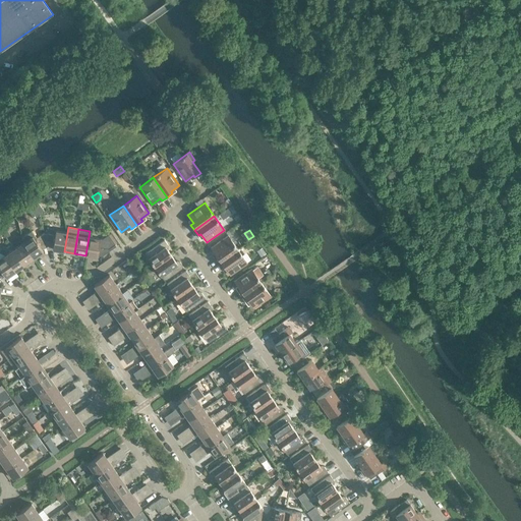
[(21,237),(22,243),(34,258),(43,251),(42,250),(47,246),(44,233),(37,238),(32,231),(21,237)]
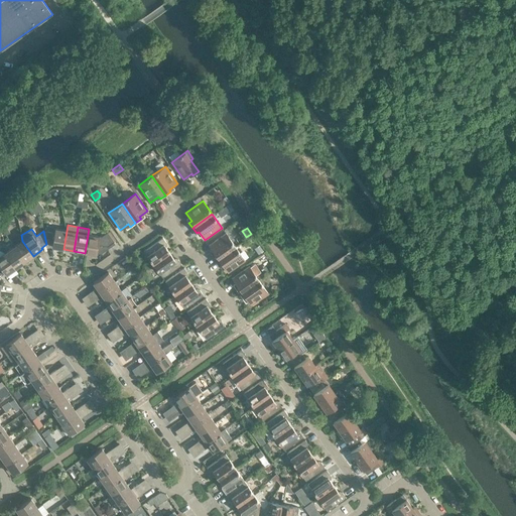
[(54,233),(43,231),(46,244),(52,245),(51,247),(63,249),(67,231),(54,229),(54,233)]
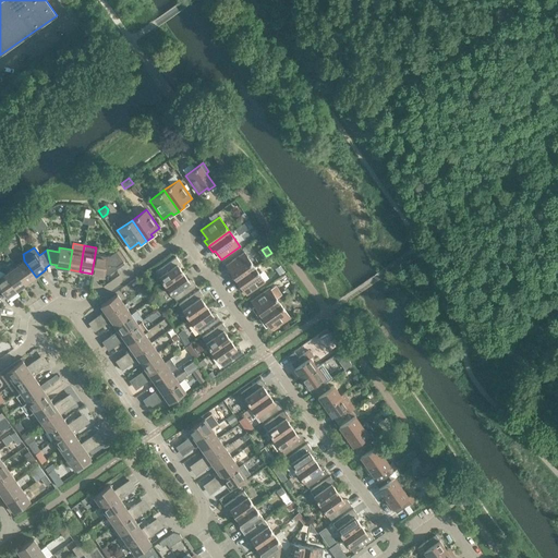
[(124,264),(116,252),(109,256),(107,256),(95,254),(92,274),(104,276),(105,274),(109,275),(124,264)]
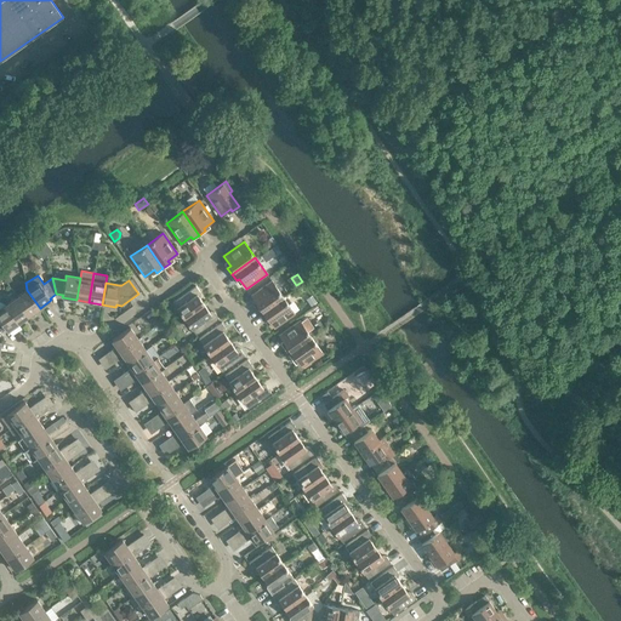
[(255,307),(260,314),(283,297),(272,281),(251,296),(258,306),(255,307)]
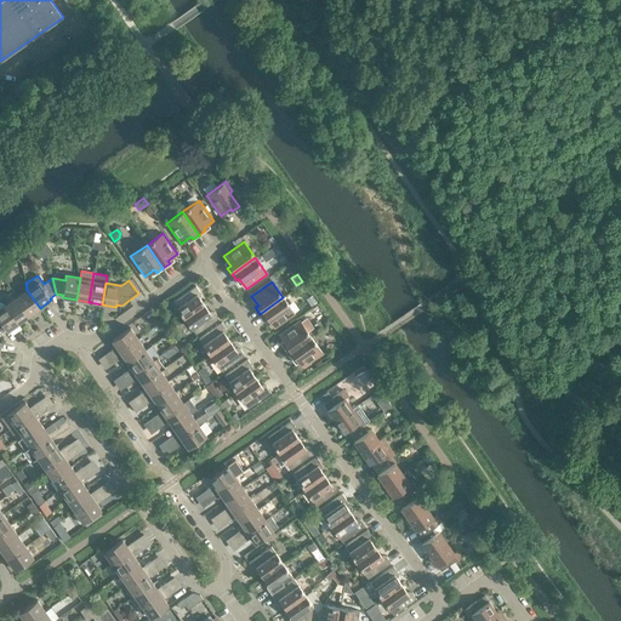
[(172,302),(184,318),(204,305),(197,295),(200,292),(195,286),(172,302)]
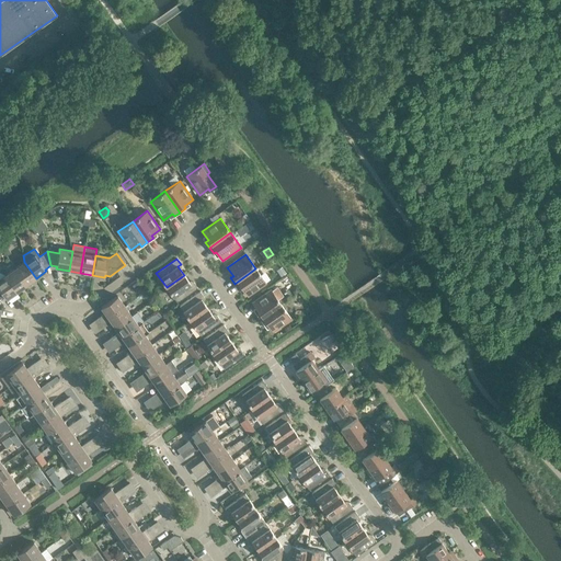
[(36,278),(24,262),(15,268),(26,285),(36,278)]
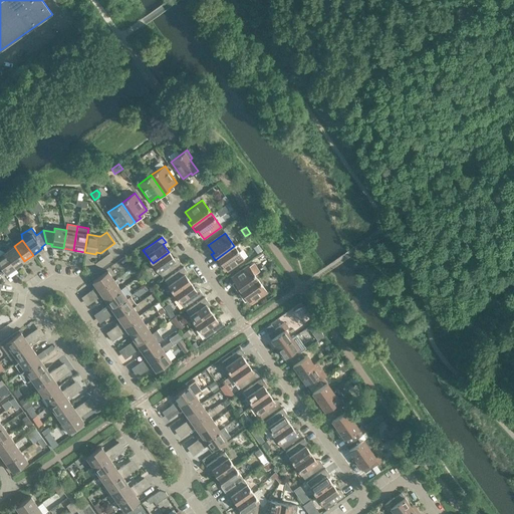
[(258,244),(253,248),(257,253),(262,250),(258,244)]
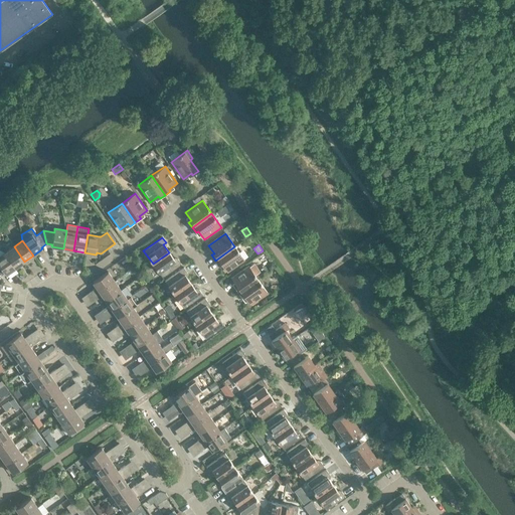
[(24,262),(14,246),(5,252),(15,268),(24,262)]
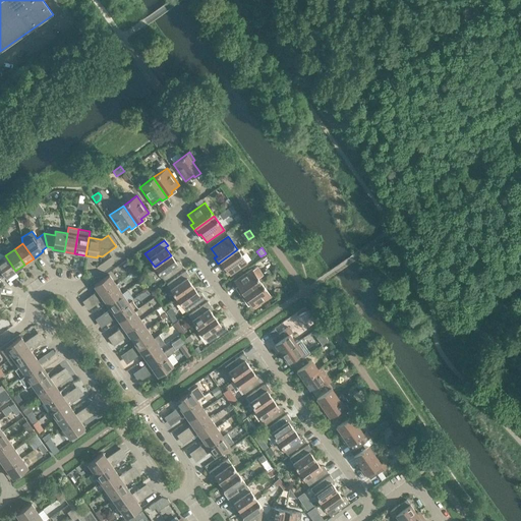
[(247,264),(237,249),(218,264),(222,269),(224,267),(230,275),(247,264)]
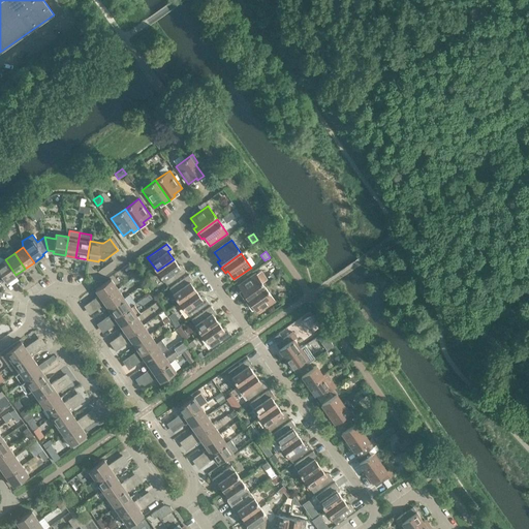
[(16,275),(5,259),(0,262),(0,283),(5,280),(6,282),(16,275)]
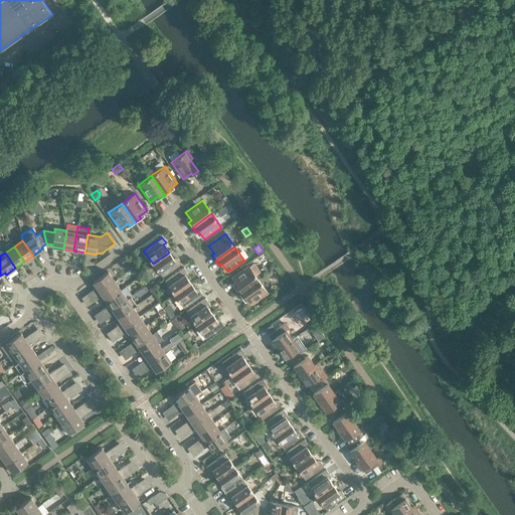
[(175,261),(169,252),(153,264),(162,278),(181,265),(178,260),(175,261)]
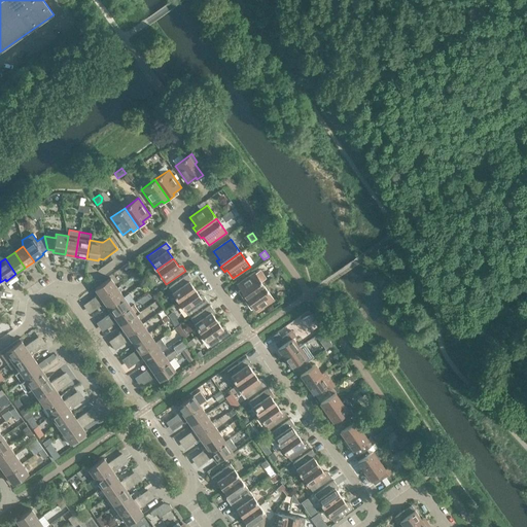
[(133,268),(128,272),(131,277),(136,273),(133,268)]
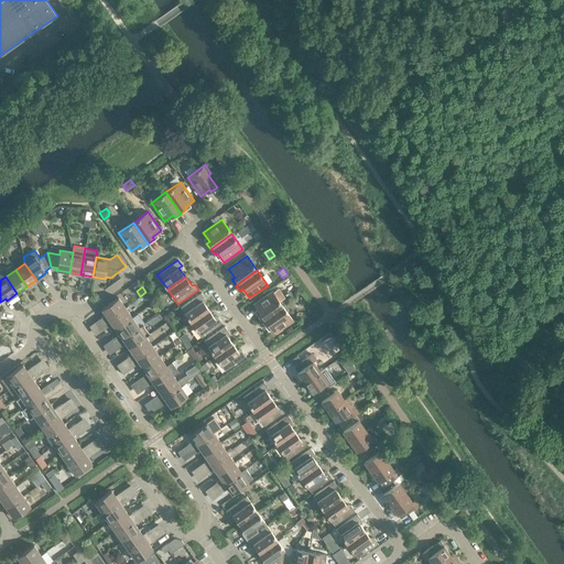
[(257,315),(261,321),(282,306),(272,291),(253,304),(260,313),(257,315)]
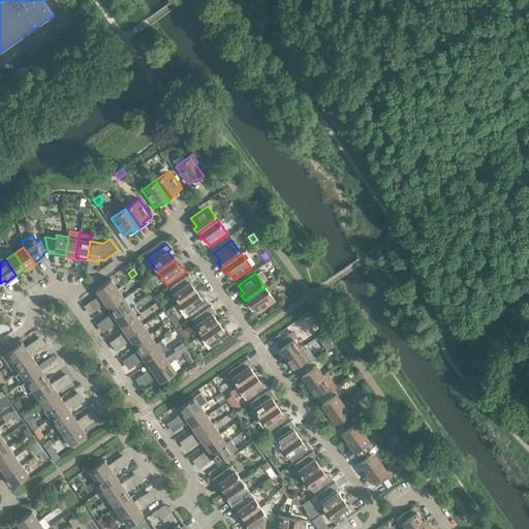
[(169,288),(179,303),(195,290),(190,282),(192,280),(188,275),(169,288)]
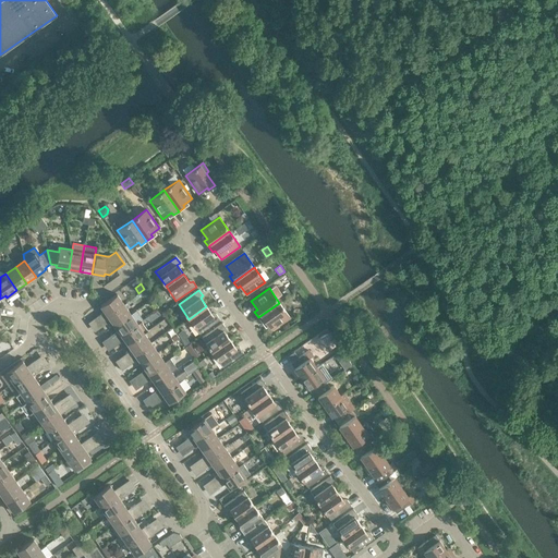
[(100,305),(105,311),(97,316),(100,320),(124,304),(117,294),(100,305)]
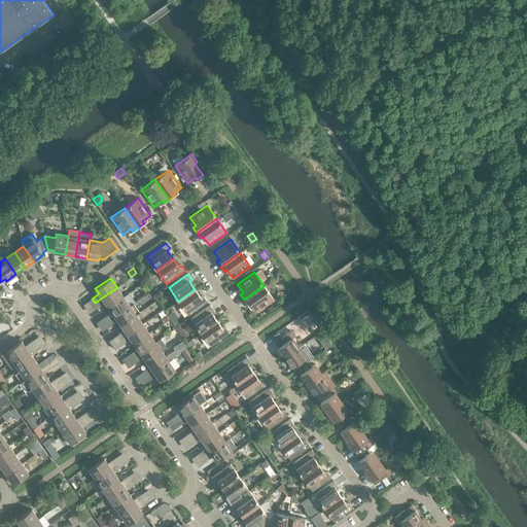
[(274,300),(264,286),(244,300),(248,306),(250,304),(256,312),(274,300)]
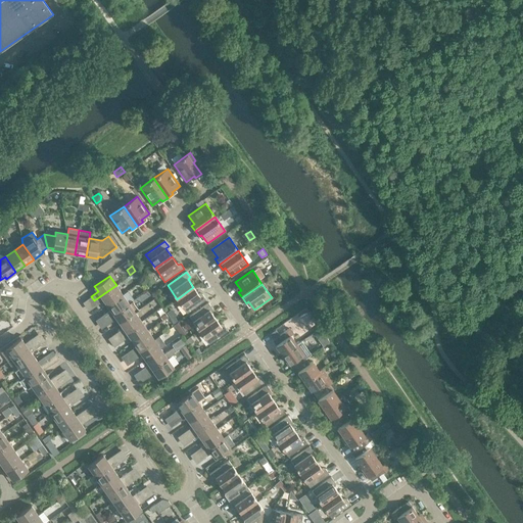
[(123,294),(116,285),(94,300),(97,305),(104,300),(107,304),(123,294)]
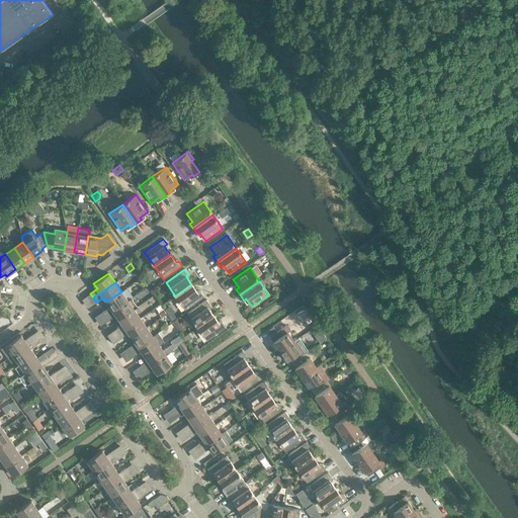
[(197,293),(191,284),(175,296),(185,310),(204,296),(200,291),(197,293)]
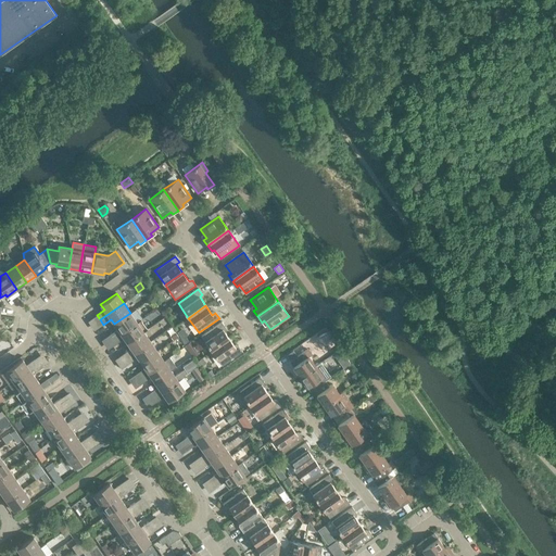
[(137,323),(130,313),(114,324),(117,329),(109,336),(112,340),(137,323)]
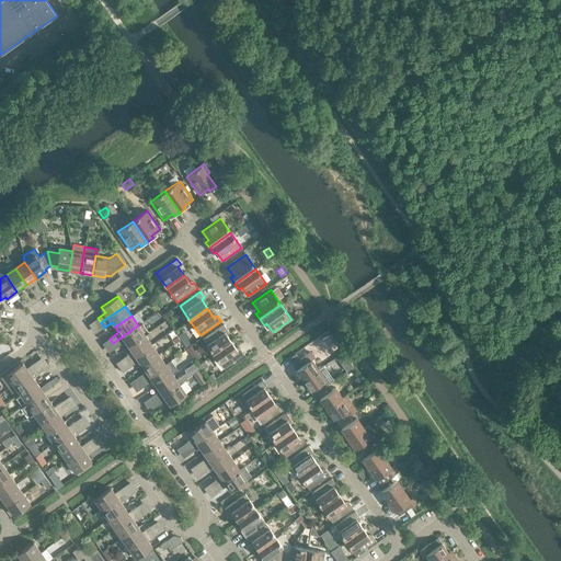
[(144,322),(138,325),(113,343),(116,347),(125,341),(128,346),(145,335),(150,331),(144,322)]
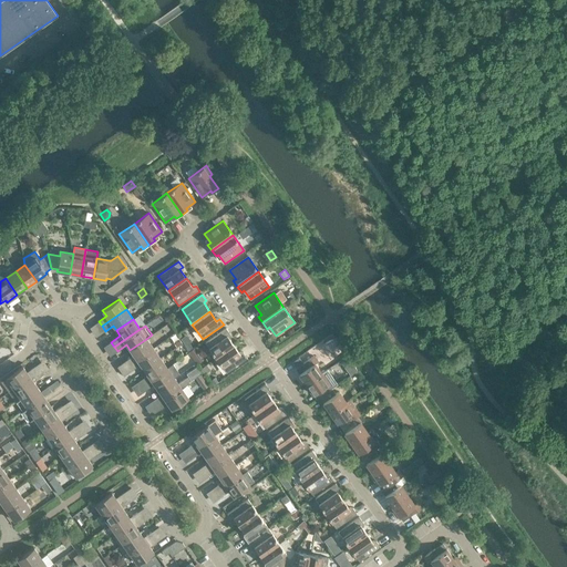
[(205,342),(216,358),(234,346),(227,336),(229,333),(226,328),(205,342)]
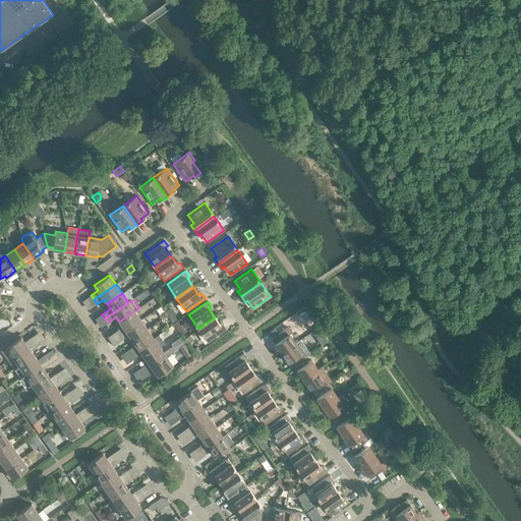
[(140,321),(134,311),(119,322),(123,327),(116,332),(119,336),(140,321)]
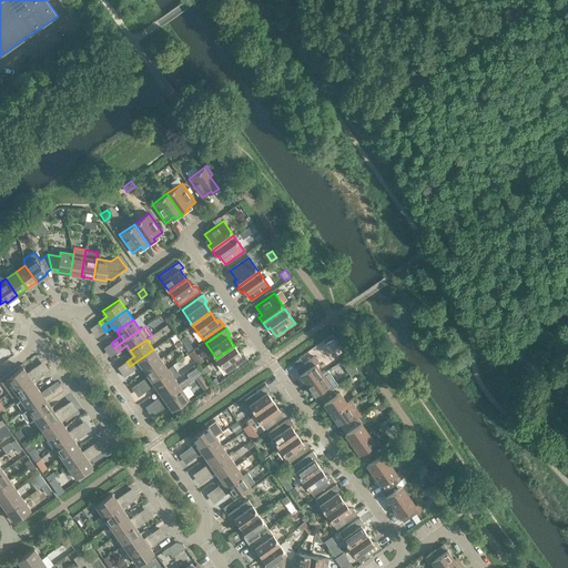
[(241,355),(234,346),(216,358),(226,374),(247,358),(243,353),(241,355)]
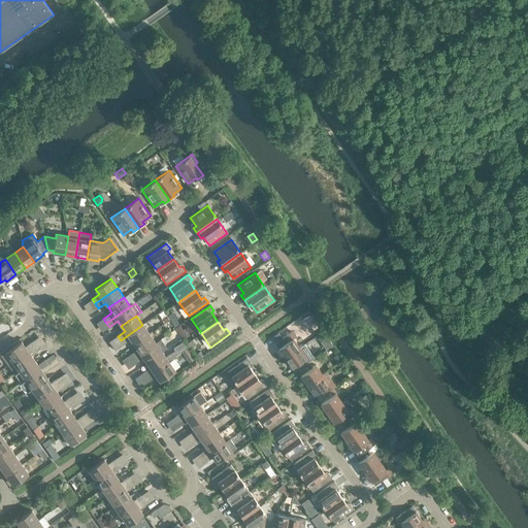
[(150,334),(142,325),(121,340),(124,344),(131,339),(134,344),(150,334)]
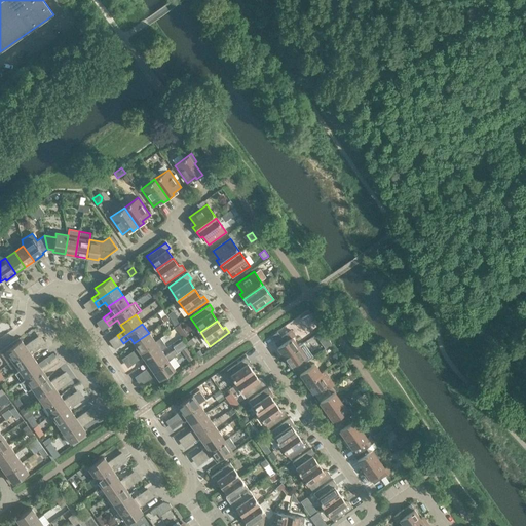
[(291,331),(273,342),(284,357),(298,346),(292,337),(295,336),(291,331)]
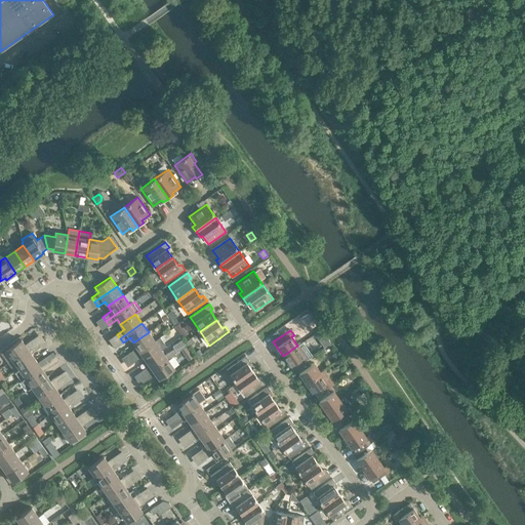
[(155,341),(149,332),(133,342),(136,348),(129,353),(132,357),(155,341)]
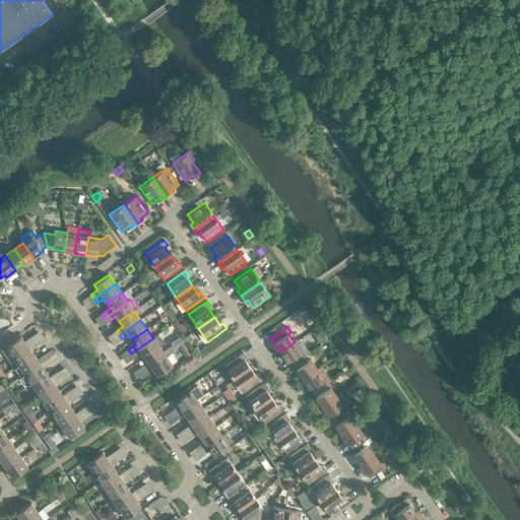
[(158,334),(153,338),(131,353),(134,358),(141,352),(144,358),(159,346),(165,343),(158,334)]
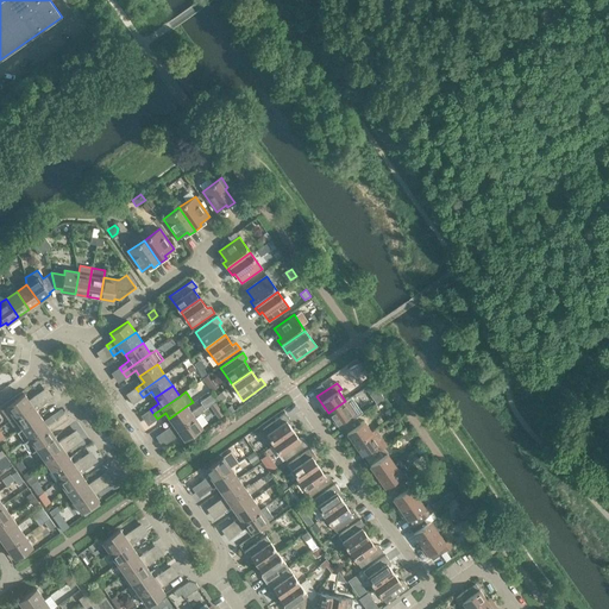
[(370,397),(370,399),(374,405),(383,399),(378,391),(370,397)]
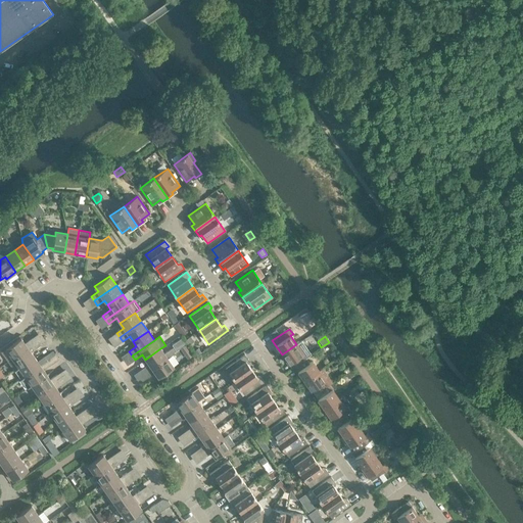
[(32,338),(25,343),(20,338),(6,348),(1,352),(7,362),(35,342),(32,338)]
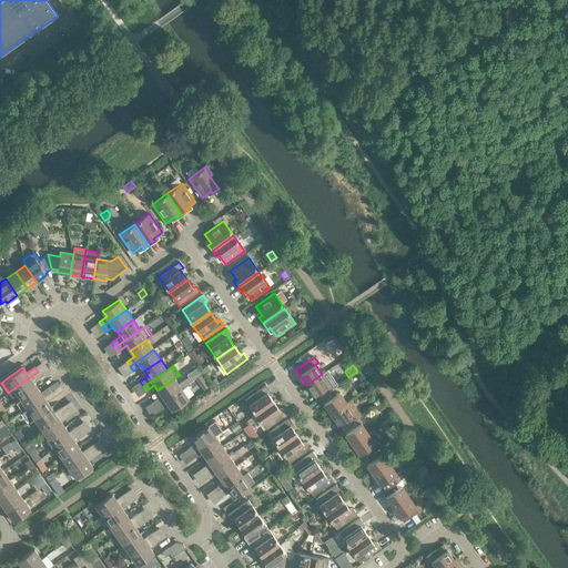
[(41,376),(38,372),(8,393),(14,403),(20,398),(37,387),(33,382),(41,376)]
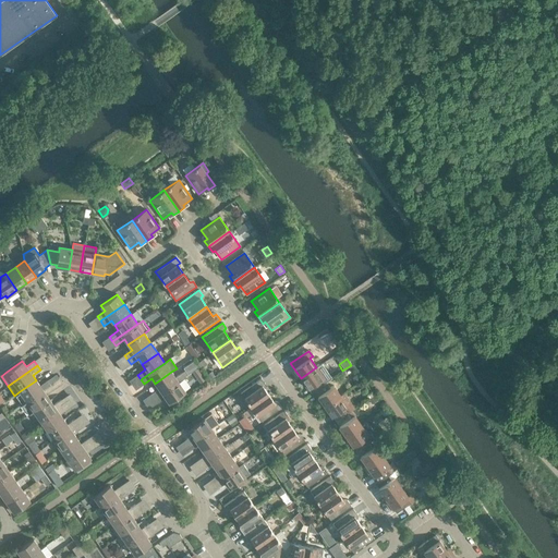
[(198,367),(192,372),(196,377),(203,373),(198,367)]
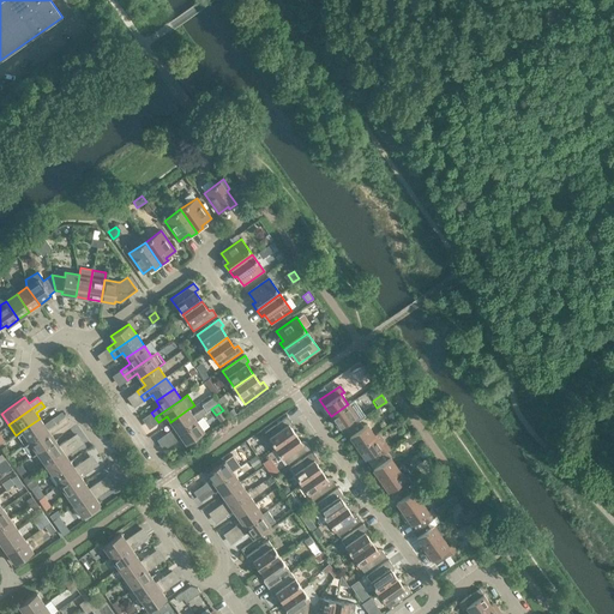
[(356,415),(348,404),(331,416),(343,433),(347,431),(345,431),(356,423),(353,417),(356,415)]
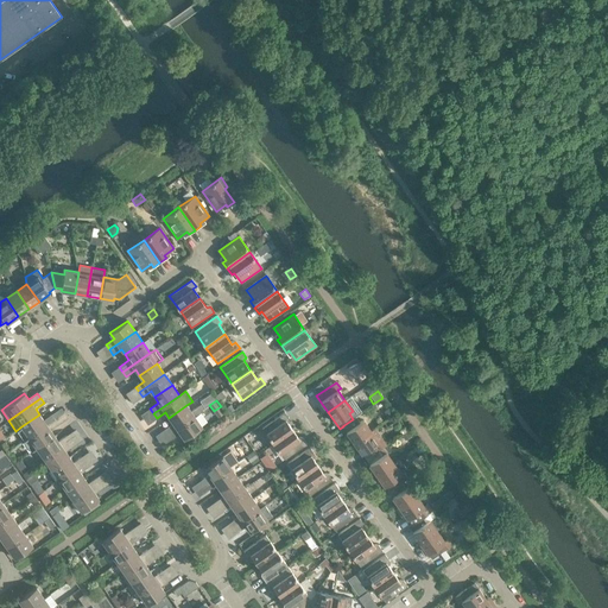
[(194,416),(187,405),(169,418),(173,423),(165,429),(169,434),(194,416)]
